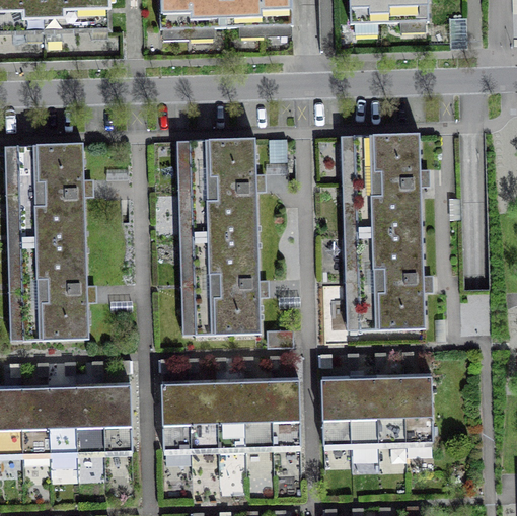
[(0,32),(43,31),(41,0),(0,0),(0,32)]
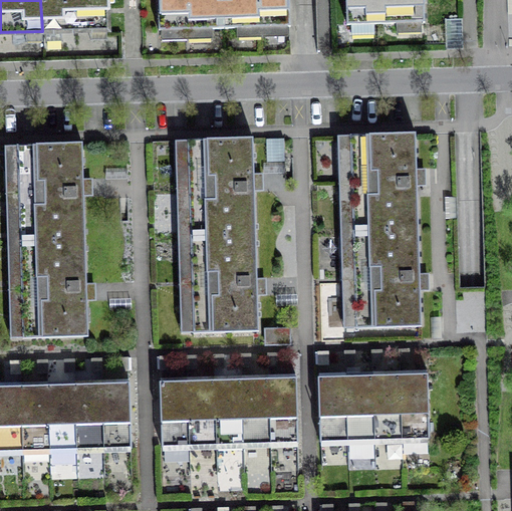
[(40,0),(42,31),(107,29),(106,0),(112,0),(40,0)]
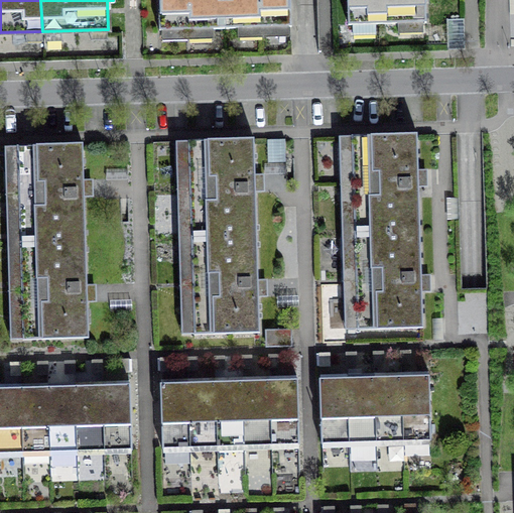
[(185,26),(190,26),(189,0),(156,0),(157,27),(160,27),(161,37),(186,36),(185,26)]
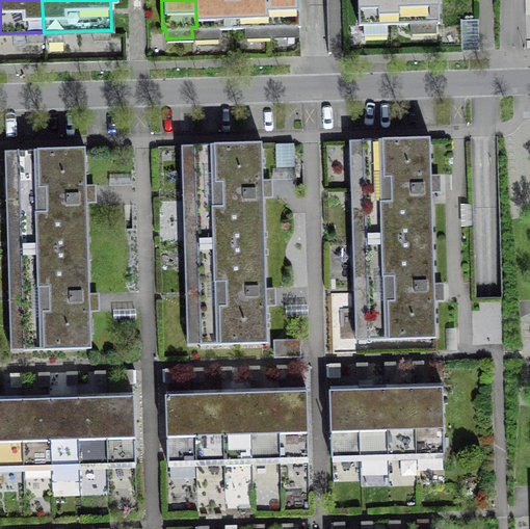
[(195,0),(196,27),(266,26),(265,0),(195,0)]
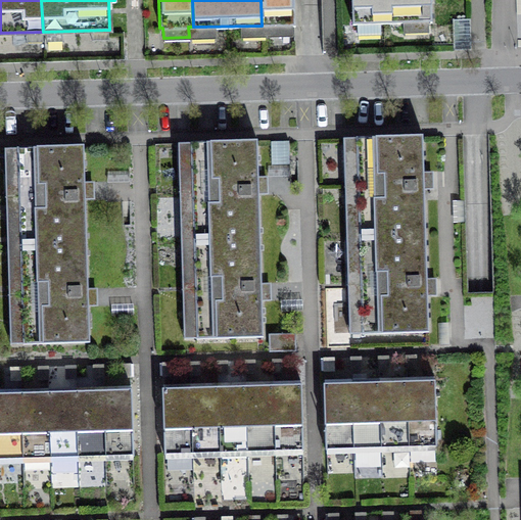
[(261,0),(262,26),(293,25),(292,0),(261,0)]
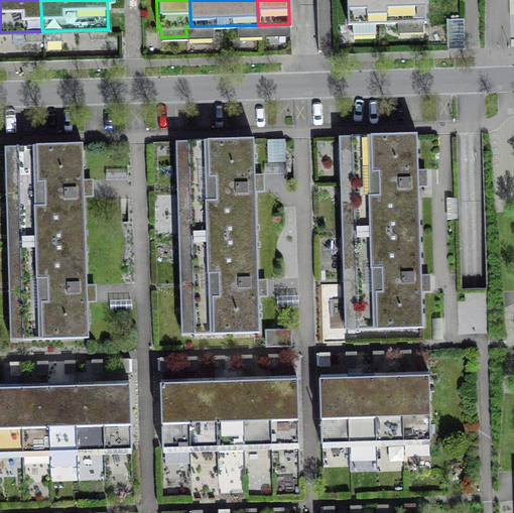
[(345,0),(347,22),(424,19),(423,0),(345,0)]
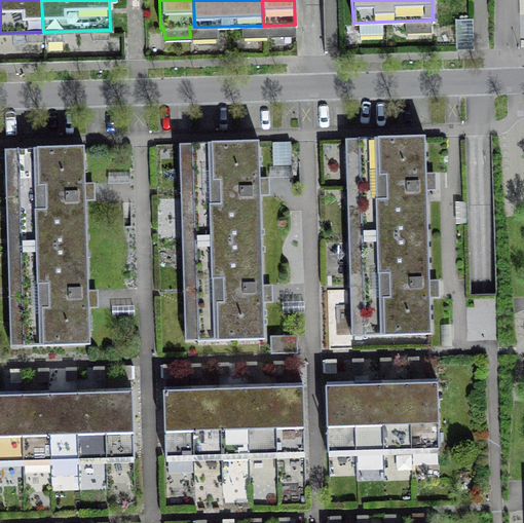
[(357,136),(360,234),(426,232),(423,134),(357,136)]
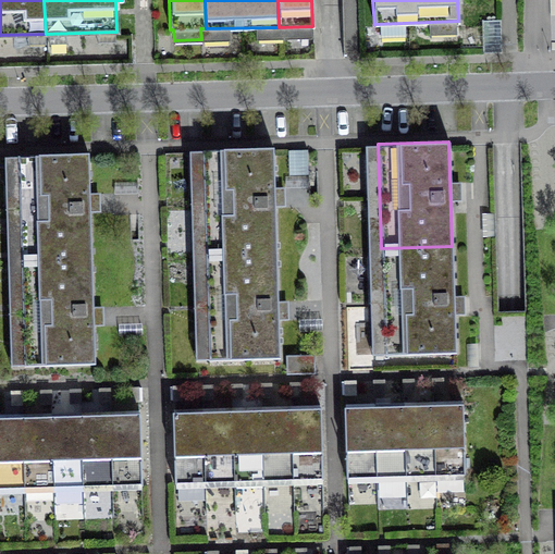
[(201,149),(205,254),(275,251),(272,147),(201,149)]
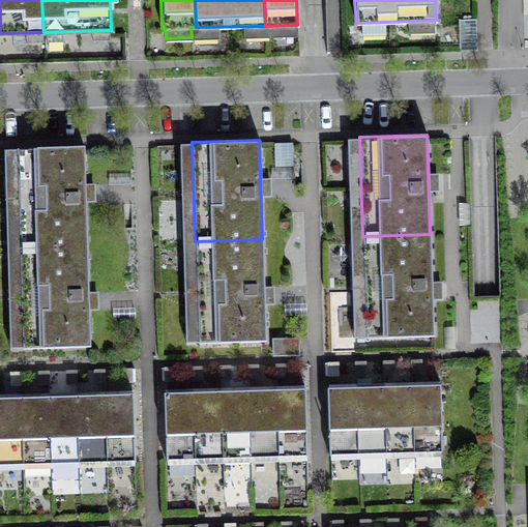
[(292,167),(292,140),(274,140),(274,167),(292,167)]
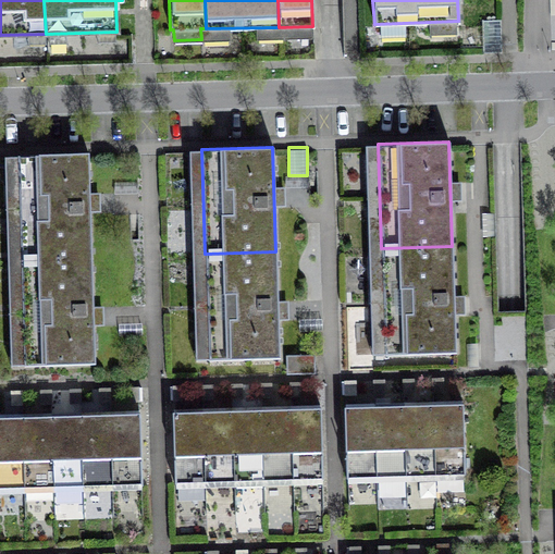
[(16,155),(20,259),(90,257),(87,152),(16,155)]
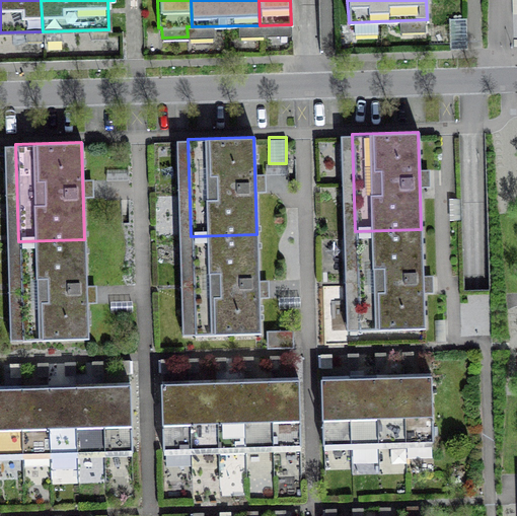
[(424,327),(421,229),(355,231),(358,329),(424,327)]
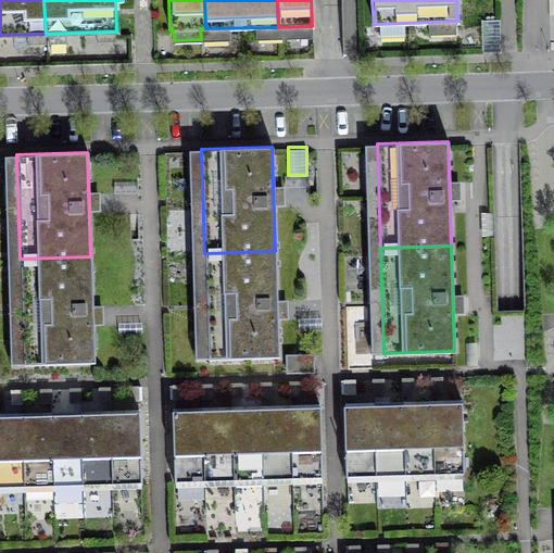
[(278,355),(275,251),(204,253),(208,357),(278,355)]
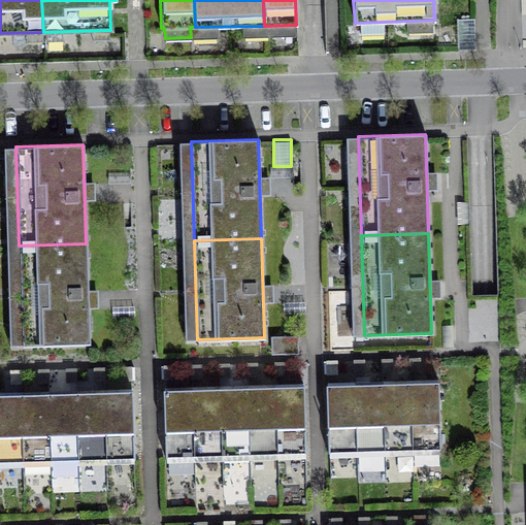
[(89,342),(86,243),(19,245),(22,345),(89,342)]
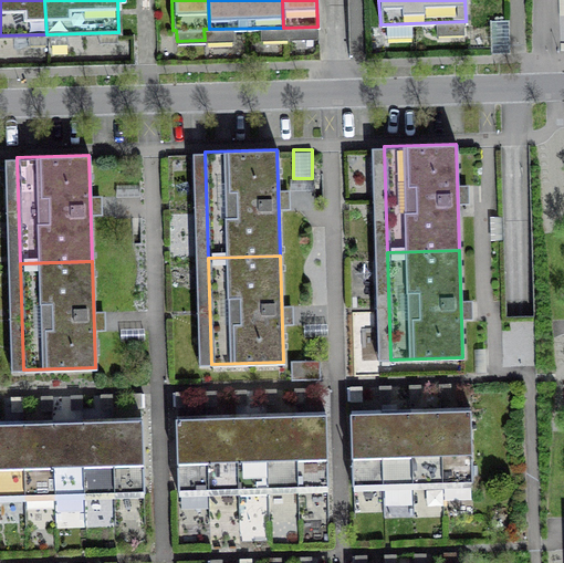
[(291,361),(291,377),(316,376),(316,360),(291,361)]
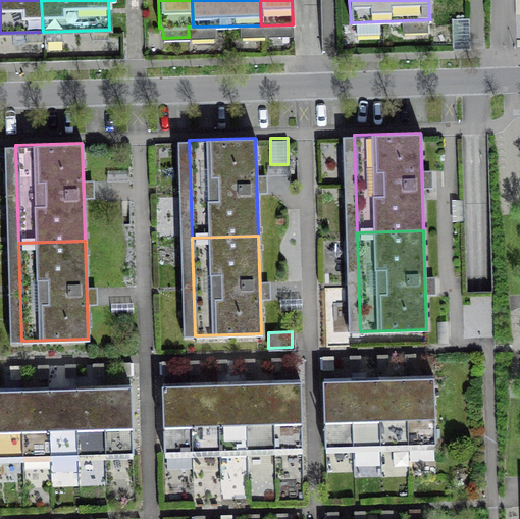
[(378,445),(406,444),(405,377),(377,378),(378,445)]
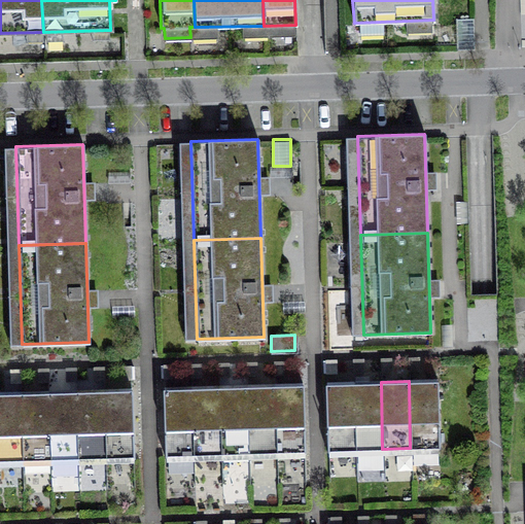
[(409,381),(410,448),(439,448),(436,381),(409,381)]
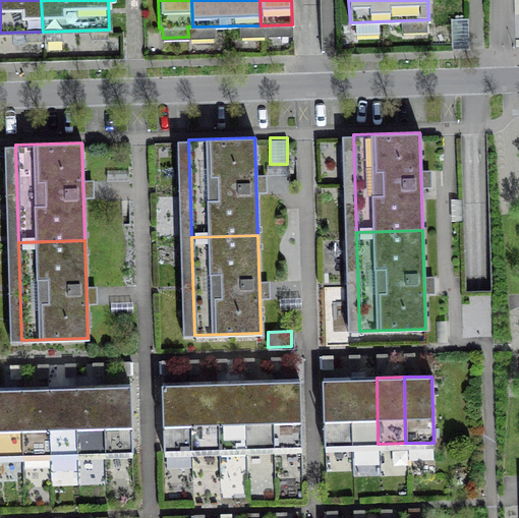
[(351,445),(378,444),(377,378),(349,379),(351,445)]
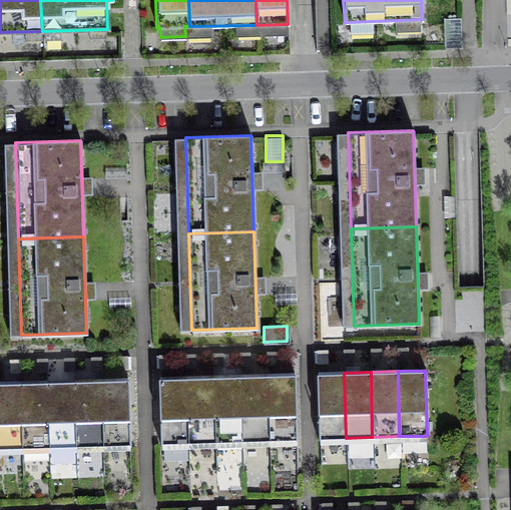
[(318,439),(346,438),(344,373),(316,374),(318,439)]
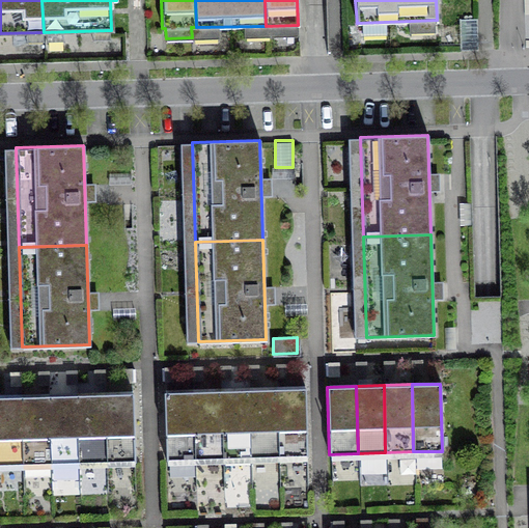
[(250,456),(278,455),(276,388),(248,389),(250,456)]
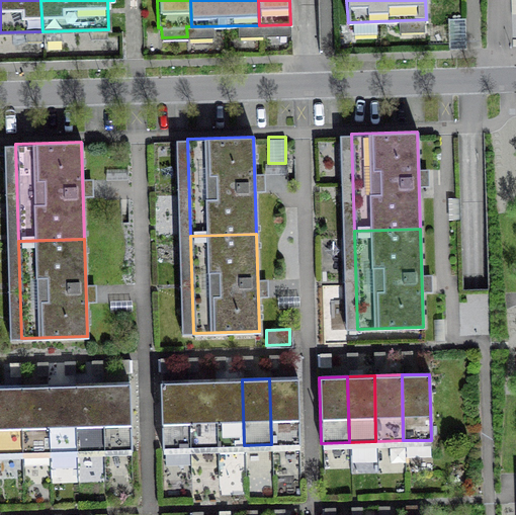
[(269,378),(271,444),(298,444),(296,378),(269,378)]
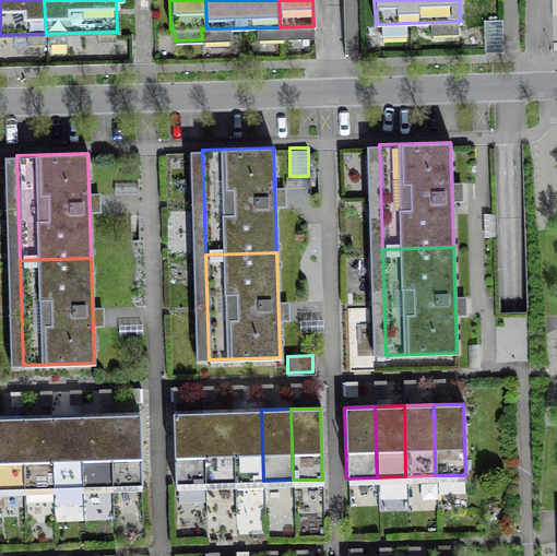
[(234,482),(263,481),(261,410),(232,411),(234,482)]
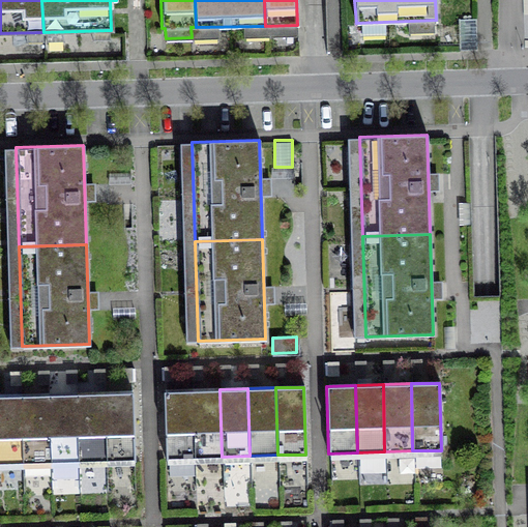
[(194,458),(222,457),(220,389),(192,390),(194,458)]
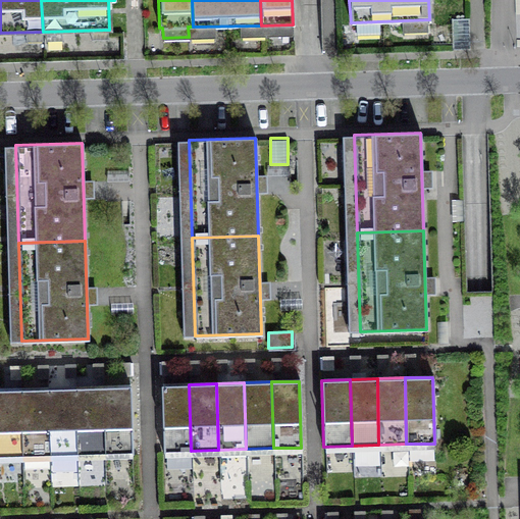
[(162,451),(191,451),(189,384),(160,385),(162,451)]
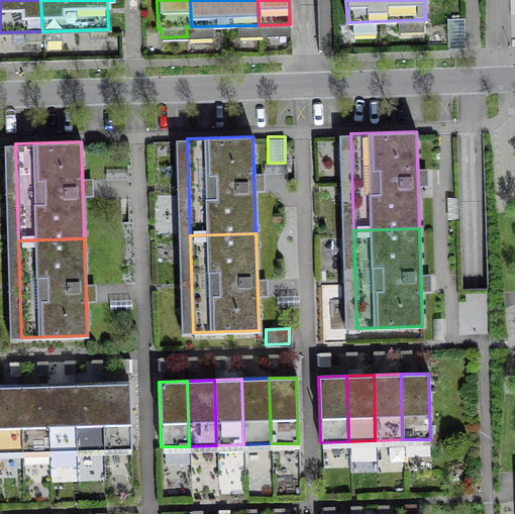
[(76,450),(102,449),(101,384),(74,385),(76,450)]
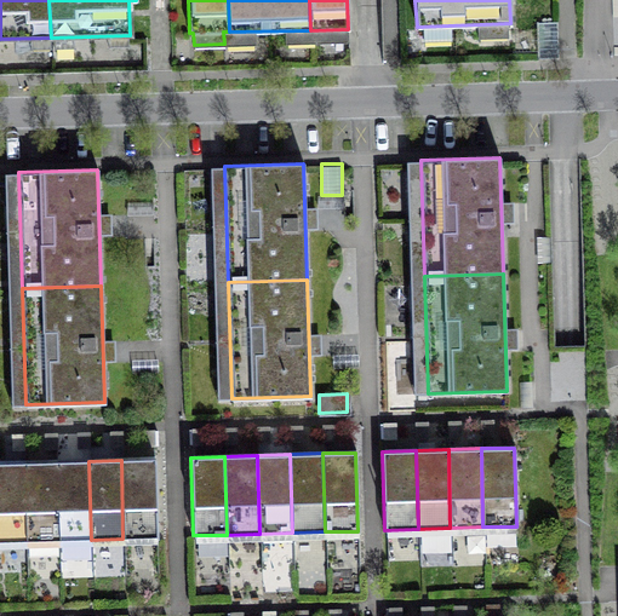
[(121,460),(122,539),(156,537),(154,460),(121,460)]
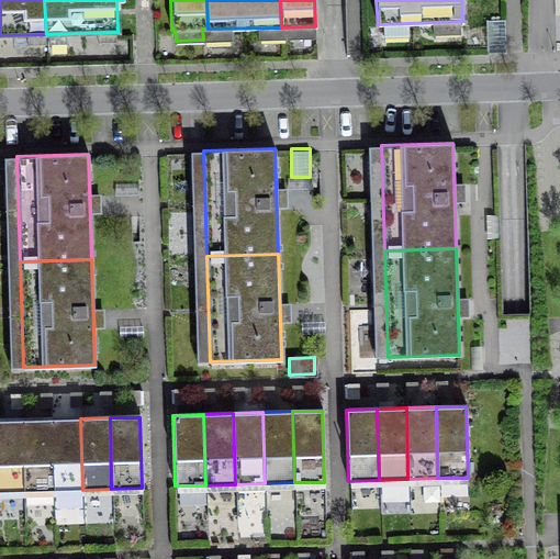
[(53,490),(82,490),(80,418),(51,420),(53,490)]
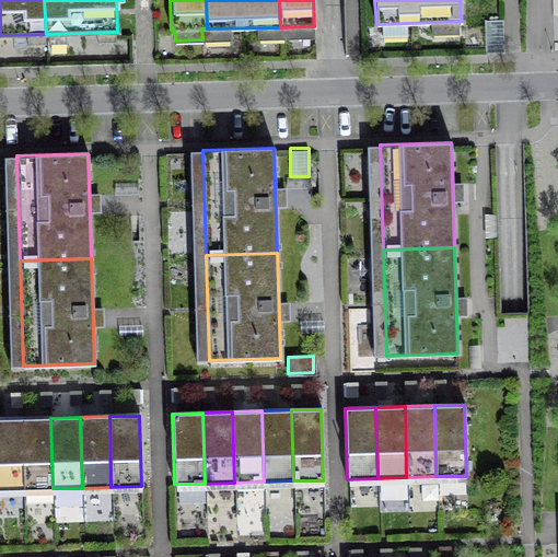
[(0,489),(22,489),(21,418),(0,418),(0,489)]
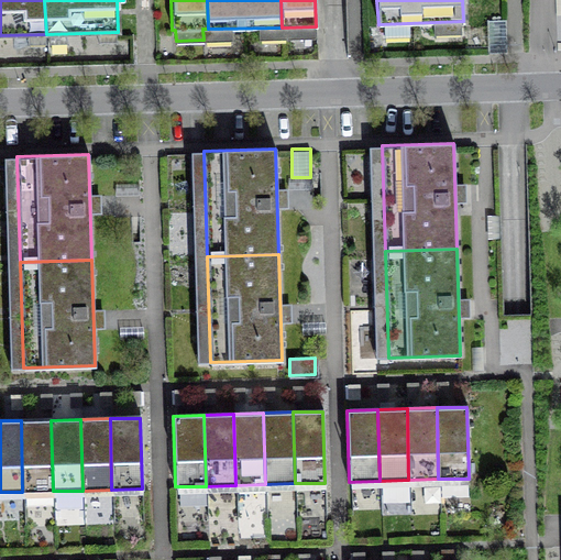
[(22,492),(53,491),(51,420),(21,420),(22,492)]
